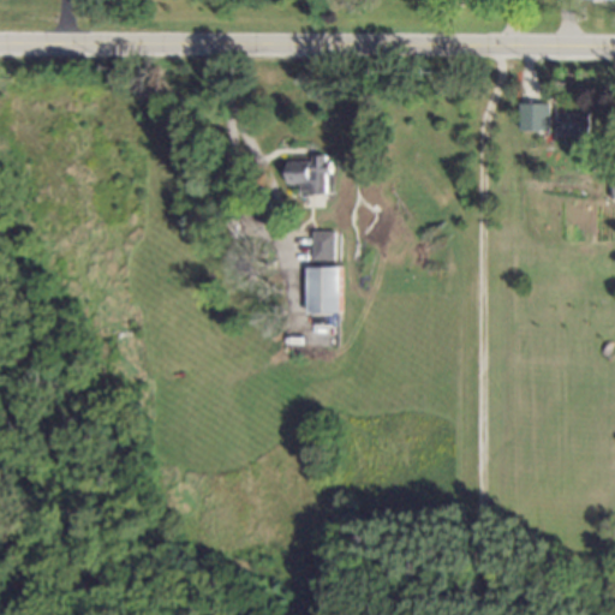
[(550,103),(521,105),(521,132),(551,131),(550,103)]
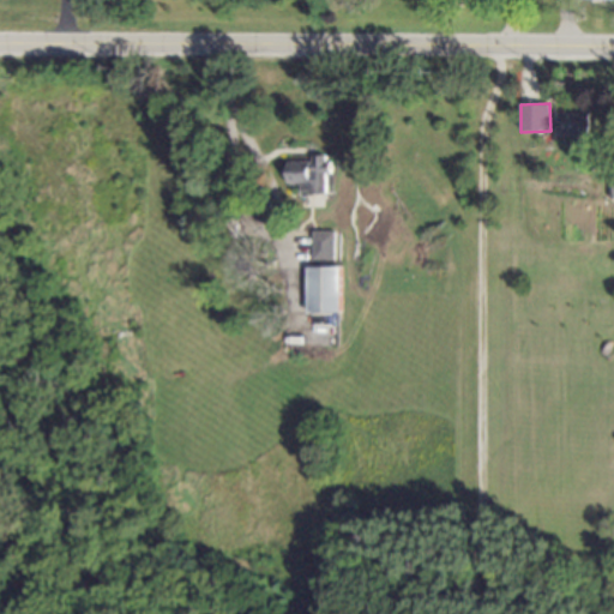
[(590,136),(590,114),(559,114),(558,136),(590,136)]
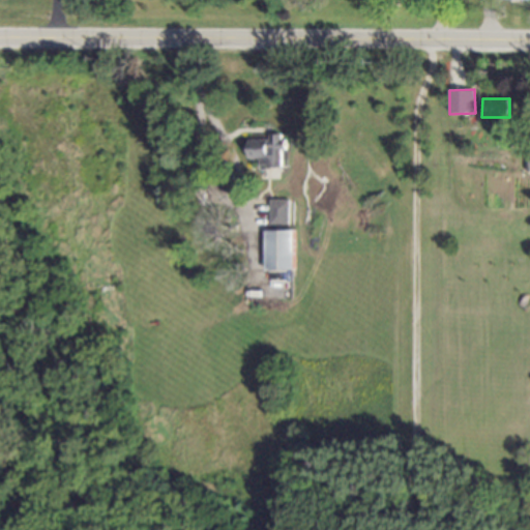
[(247,141),(247,159),(259,158),(259,169),(281,169),(280,149),(281,149),(281,135),(268,135),(268,140),(247,141)]
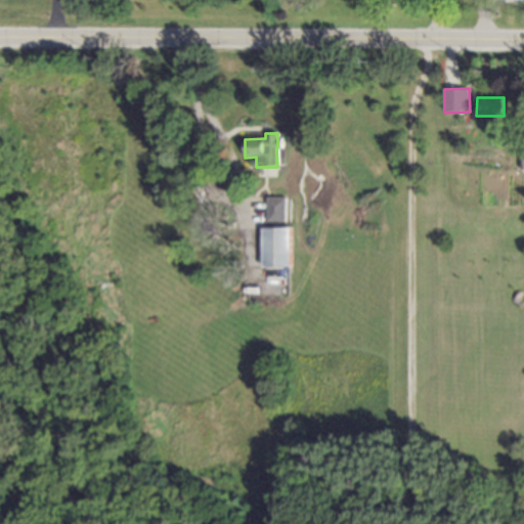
[(266,222),(287,222),(287,198),(266,198),(266,222)]
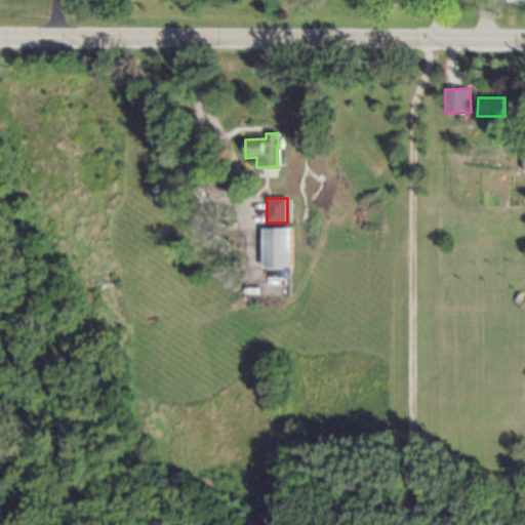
[(290,229),(263,229),(263,269),(291,268),(290,229)]
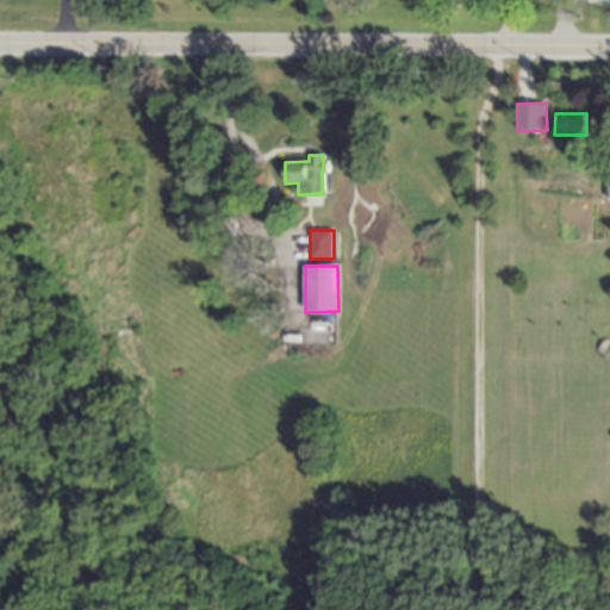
All buildings are outlined.
